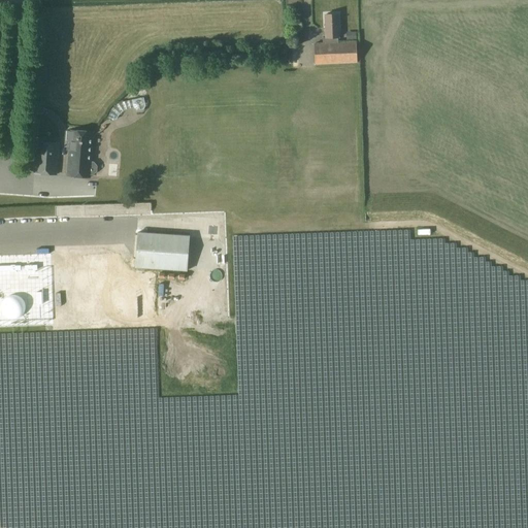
[(338,14),(325,14),(326,37),(328,37),(328,43),(333,43),(333,44),(338,43),(337,38),(339,38),(338,14)]
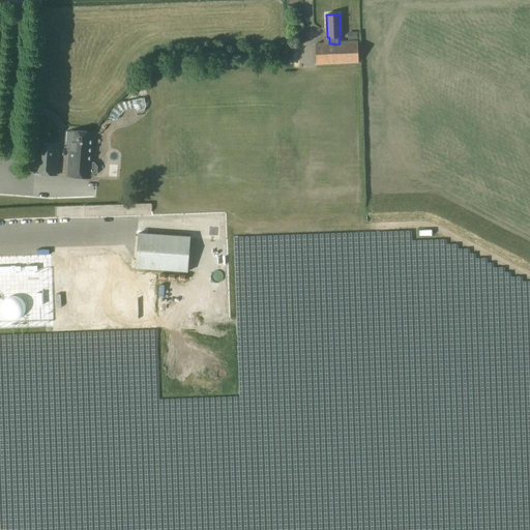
[(329,43),(315,43),(316,65),(358,63),(357,43),(340,43),(334,45),(334,43),(329,43)]
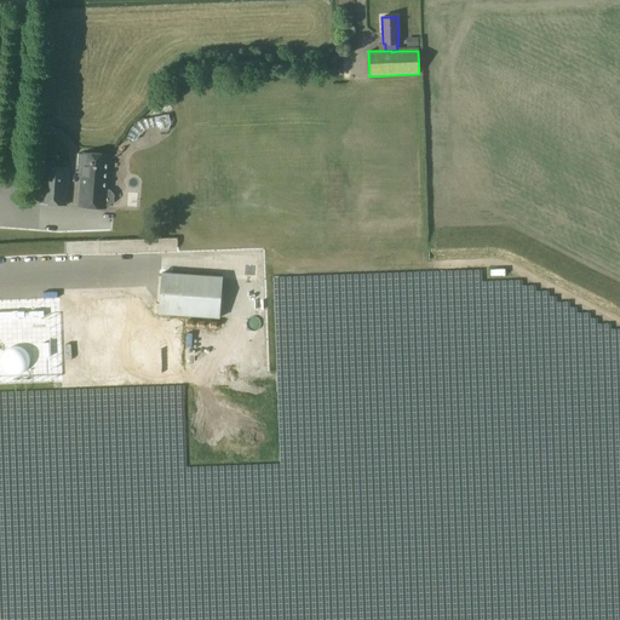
[(170,124),(168,114),(166,115),(166,114),(144,120),(143,119),(139,120),(139,121),(136,122),(136,121),(132,125),(131,127),(130,127),(127,131),(128,131),(125,142),(132,142),(136,142),(139,136),(142,132),(148,130),(155,127),(159,132),(165,131),(168,128),(170,124)]
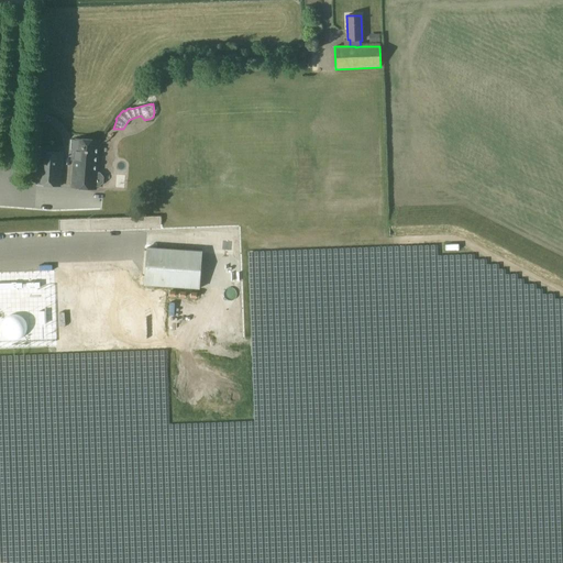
[(72,188),(97,189),(100,141),(74,140),(70,140),(70,150),(72,150),(72,159),(73,159),(72,188)]
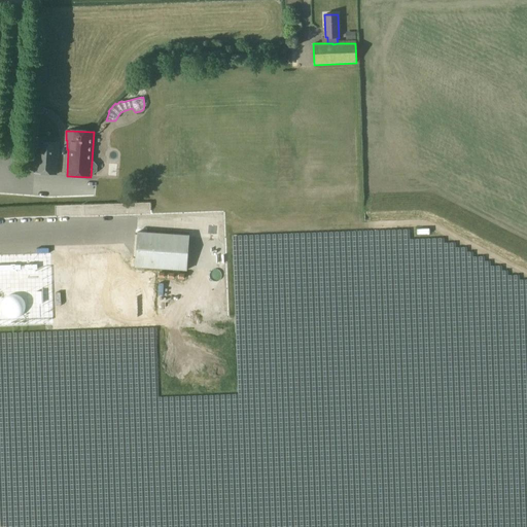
[(34,172),(57,174),(59,143),(36,142),(34,172)]
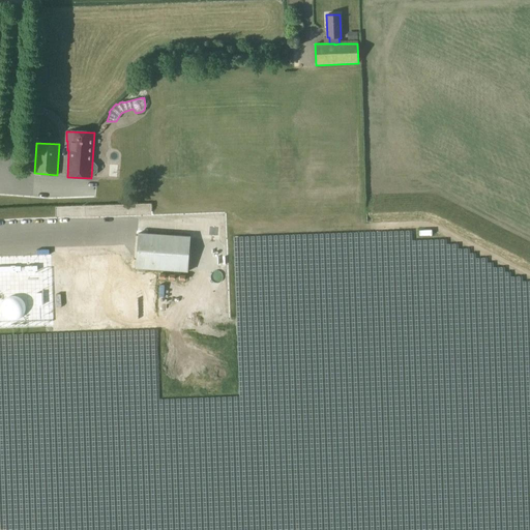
[(48,283),(91,286),(93,260),(88,259),(89,232),(0,226),(0,276),(15,277),(16,272),(49,273),(48,283)]
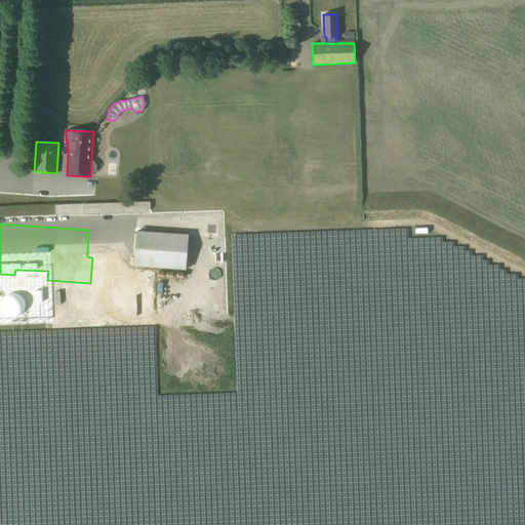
[(186,270),(188,235),(136,232),(134,266),(186,270)]
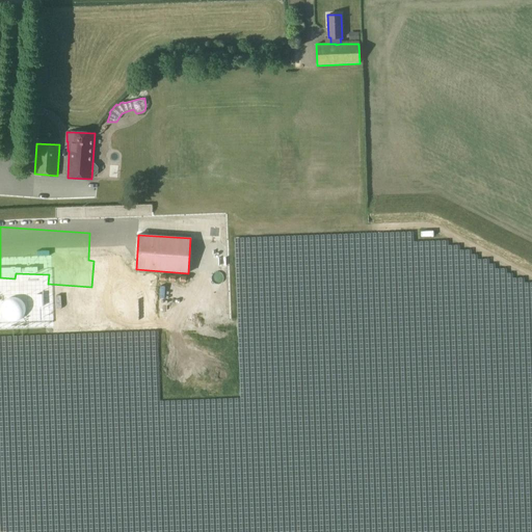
[(277,267),(272,273),(273,274),(267,282),(273,286),(285,272),(277,267)]
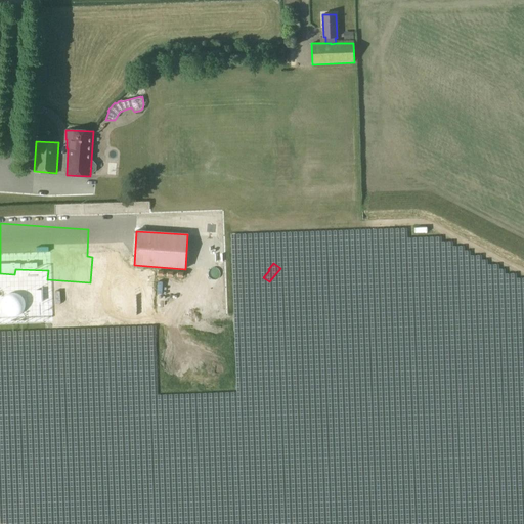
[(43,310),(42,322),(85,326),(89,284),(47,279),(47,288),(18,286),(16,307),(43,310)]
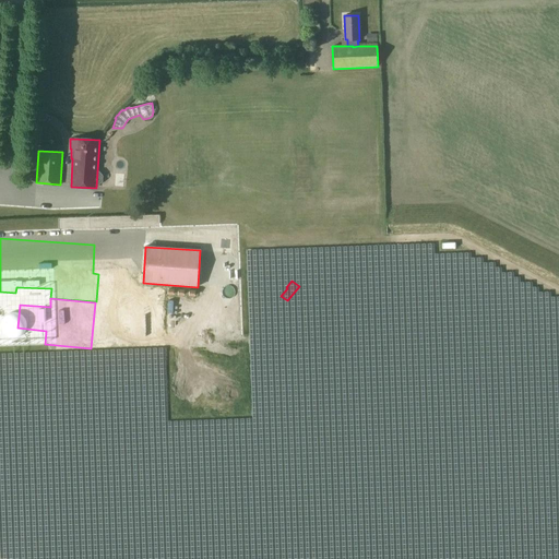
[(118,330),(117,344),(181,348),(183,307),(147,304),(147,312),(138,311),(137,322),(135,331),(118,330)]
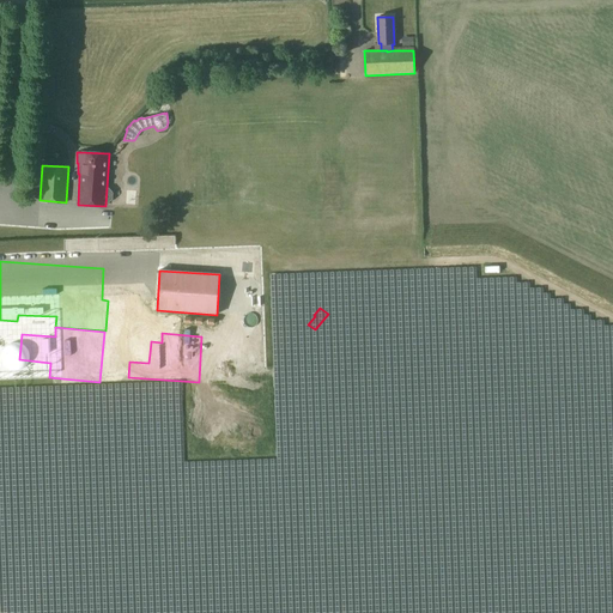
[(362,350),(370,353),(393,365),(399,352),(368,337),(362,350)]
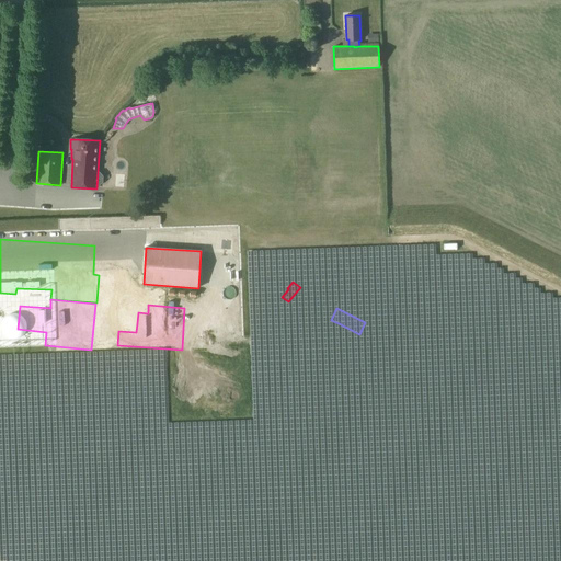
[(363,332),(369,339),(379,329),(371,322),(363,332)]
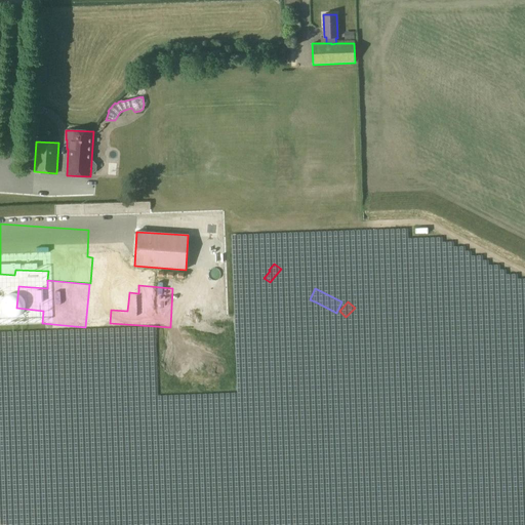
[(179,412),(189,387),(93,351),(94,348),(0,311),(0,387),(76,416),(88,385),(79,381),(82,375),(179,412)]
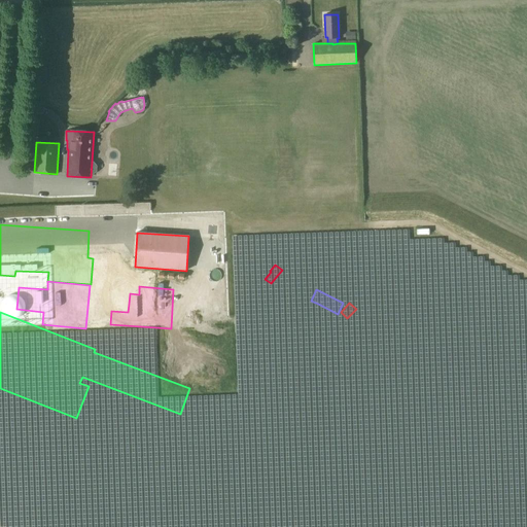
[(236,367),(238,327),(171,324),(171,328),(165,327),(164,347),(166,347),(165,363),(236,367)]
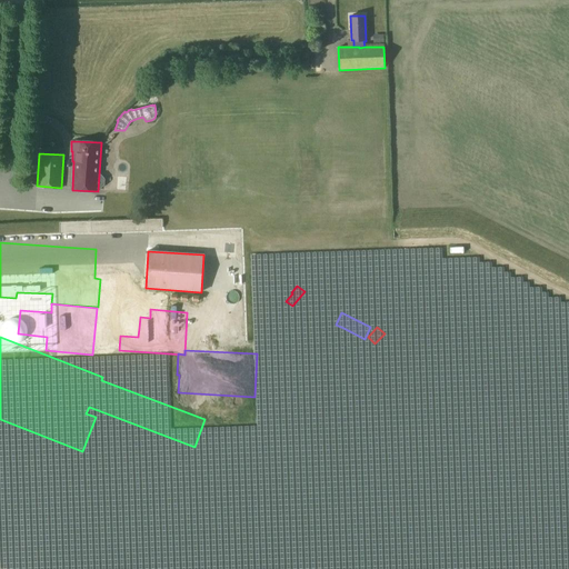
[(419,350),(412,352),(415,359),(421,357),(419,350)]
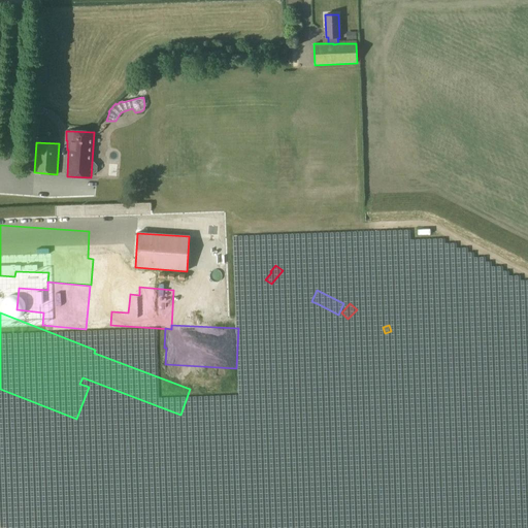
[(460,378),(467,369),(460,364),(453,373),(460,378)]
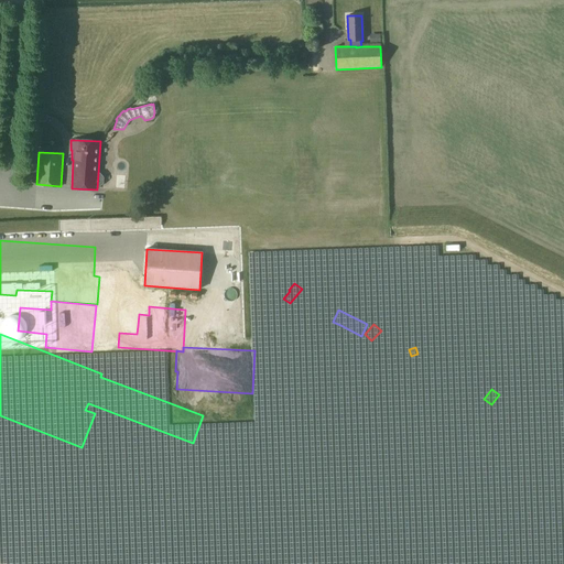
[(535,411),(530,414),(535,422),(541,419),(535,411)]
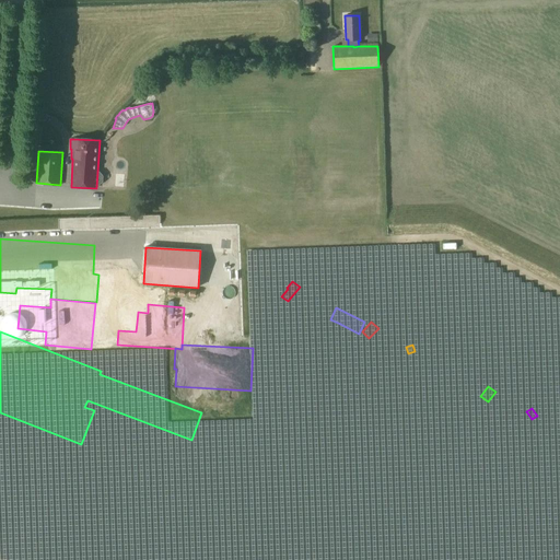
[(536,419),(544,423),(548,419),(539,413),(536,419)]
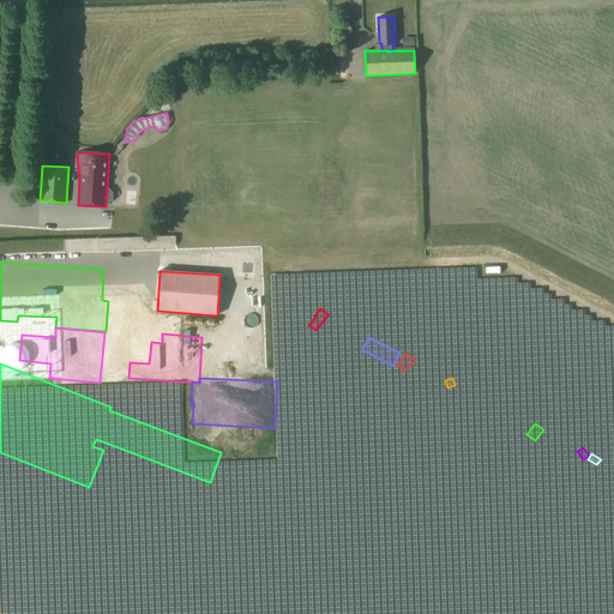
[(315,537),(444,590),(450,577),(433,570),(437,561),(308,509),(302,524),(318,530),(315,537)]
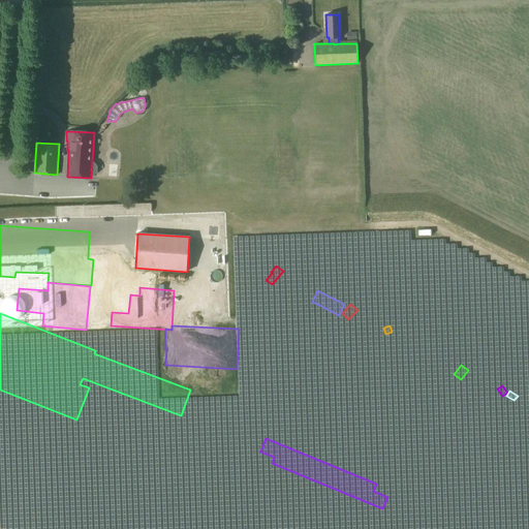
[(216,453),(229,458),(232,449),(218,444),(216,453)]
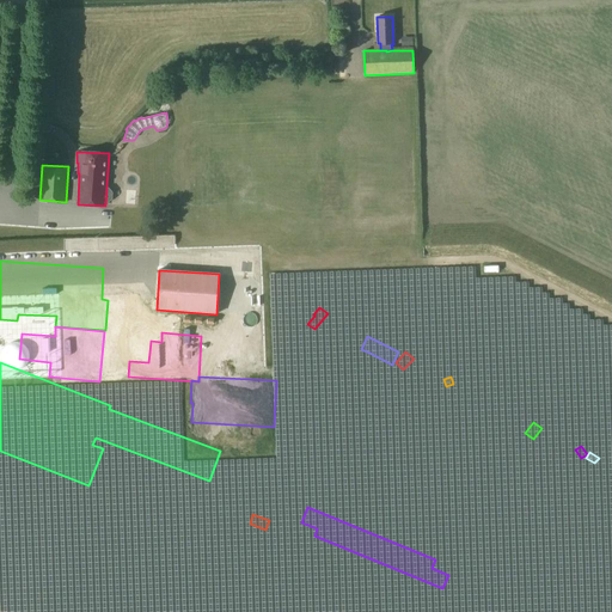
[(206,516),(197,524),(206,534),(214,527),(206,516)]
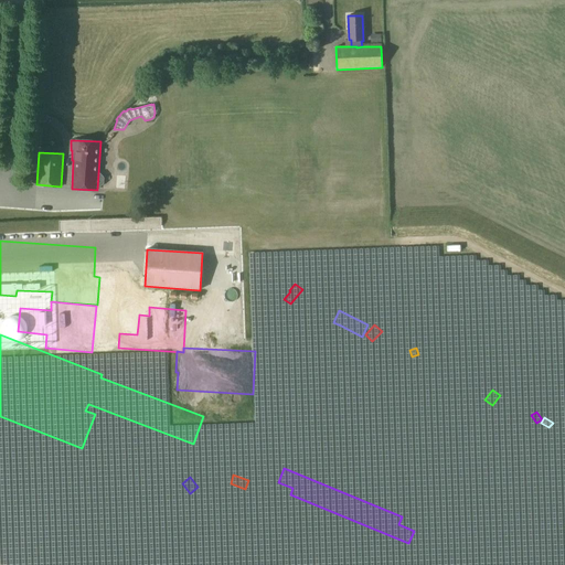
[(34,525),(45,498),(0,480),(0,545),(21,554),(20,557),(29,561),(41,529),(34,525)]
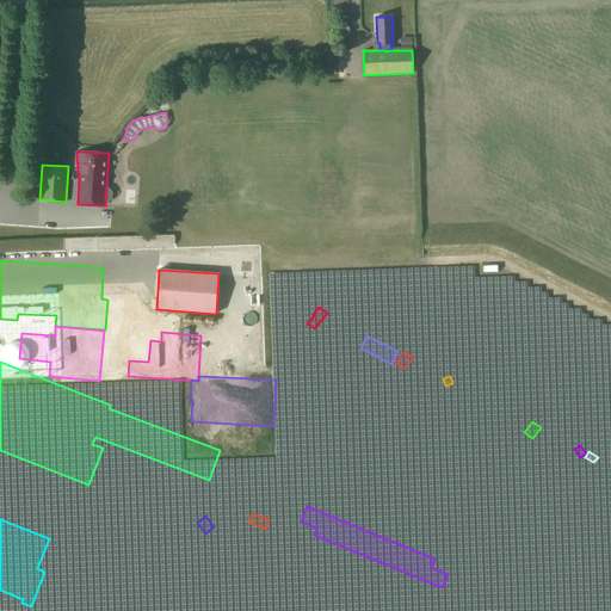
[(156,610),(161,602),(153,597),(155,592),(146,587),(147,582),(128,574),(109,566),(87,610),(74,610),(97,563),(68,550),(41,610),(156,610)]
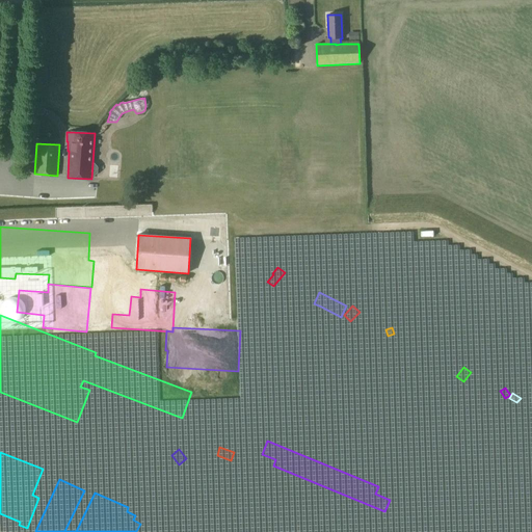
[(307,487),(303,495),(312,498),(315,489),(307,487)]
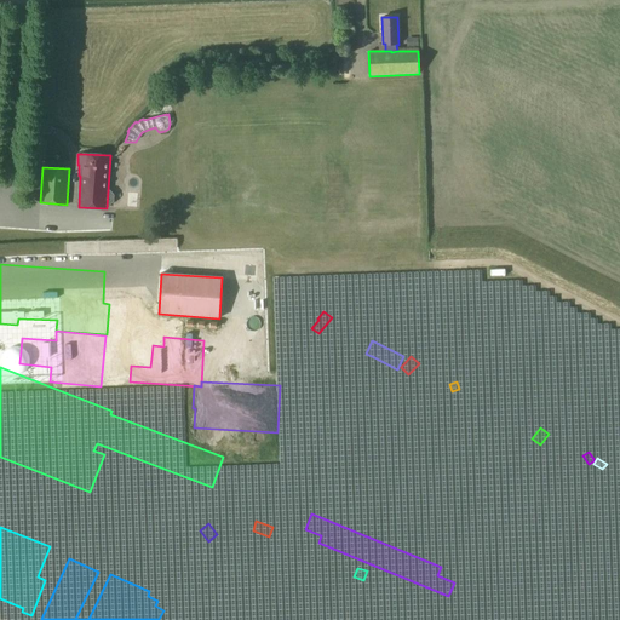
[(189,579),(188,587),(207,591),(210,575),(199,574),(197,580),(189,579)]
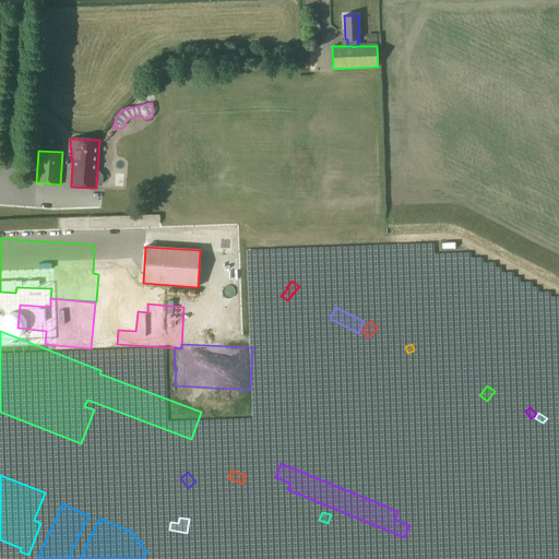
[(491,558),(492,554),(485,554),(486,546),(465,544),(464,558),(491,558)]
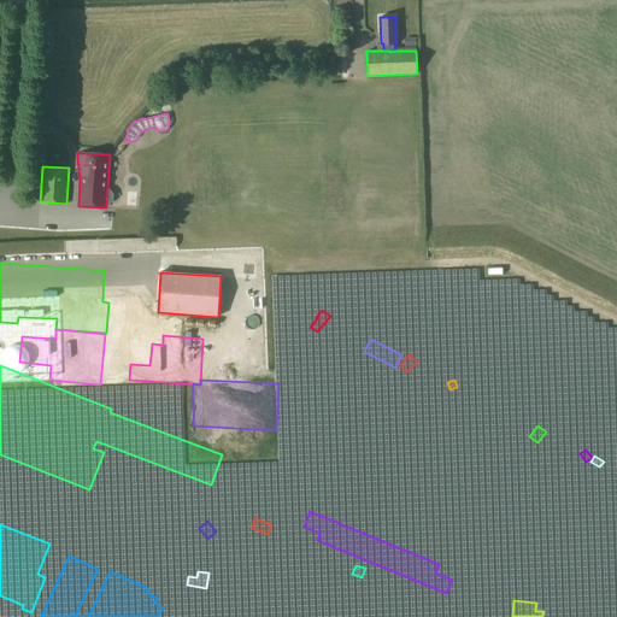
[(171,616),(191,616),(193,611),(176,605),(171,616)]
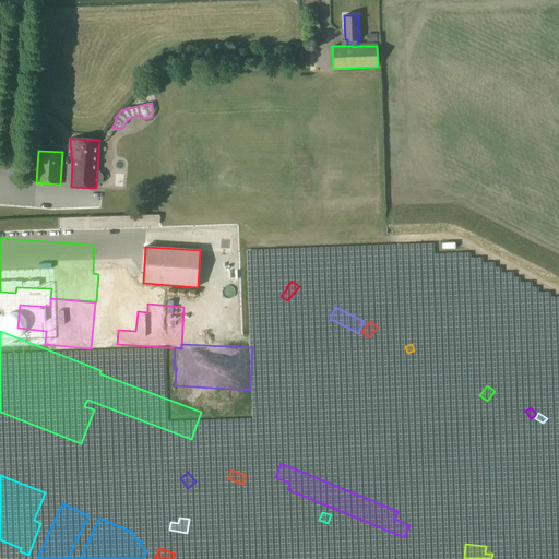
[(513,558),(502,549),(501,558),(513,558)]
